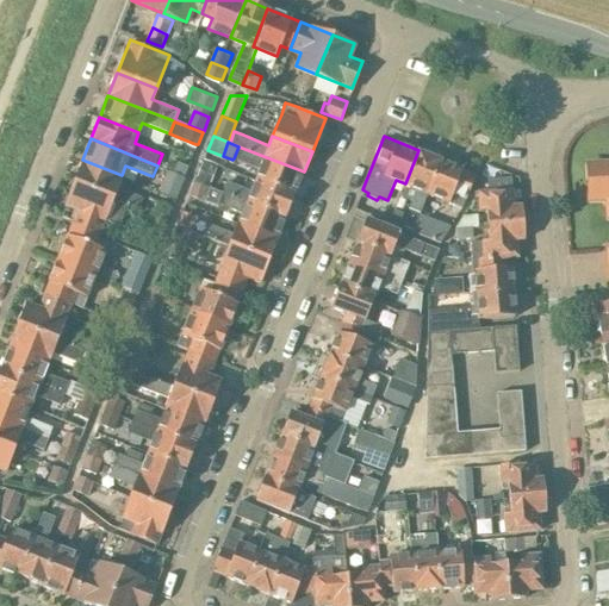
[(296,194),(304,172),(238,147),(234,158),(260,168),(255,177),(296,194)]
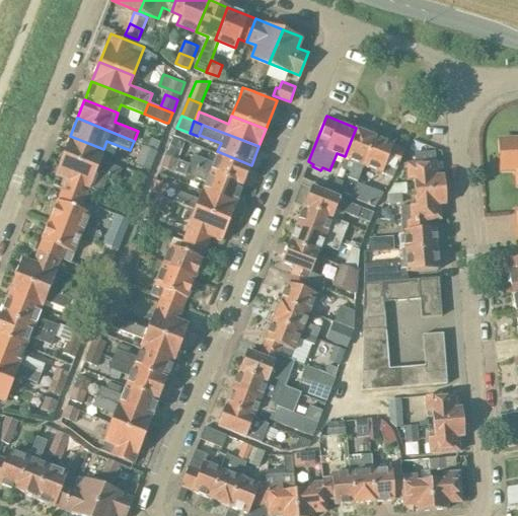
[(356,128),(345,156),(341,165),(351,169),(348,176),(357,180),(364,163),(363,163),(374,135),(356,128)]
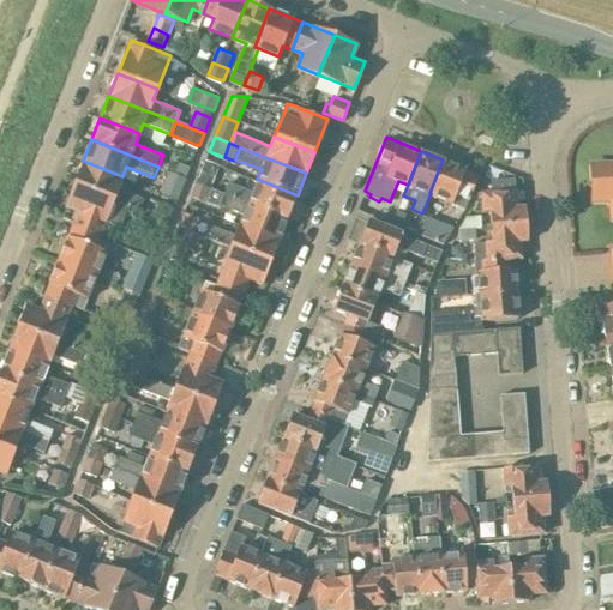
[(191,162),(179,157),(174,169),(187,174),(191,162)]
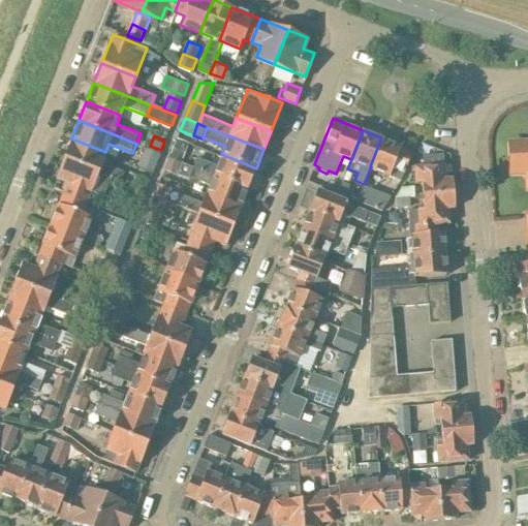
[(171,156),(169,157),(183,162),(183,161),(190,142),(178,136),(171,156)]
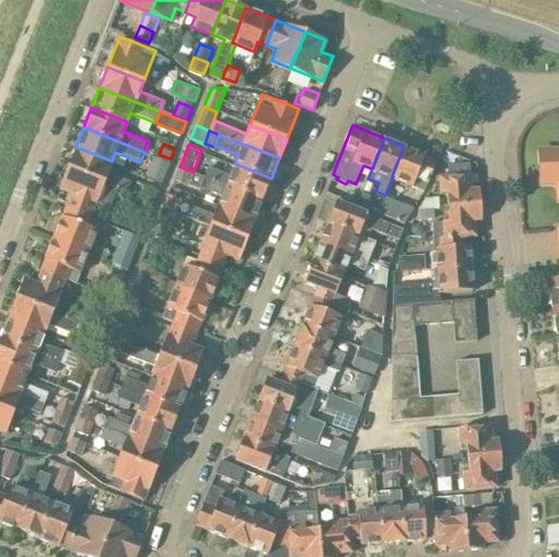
[(405,147),(404,146),(392,176),(393,176),(412,185),(423,189),(437,159),(424,154),(405,147)]
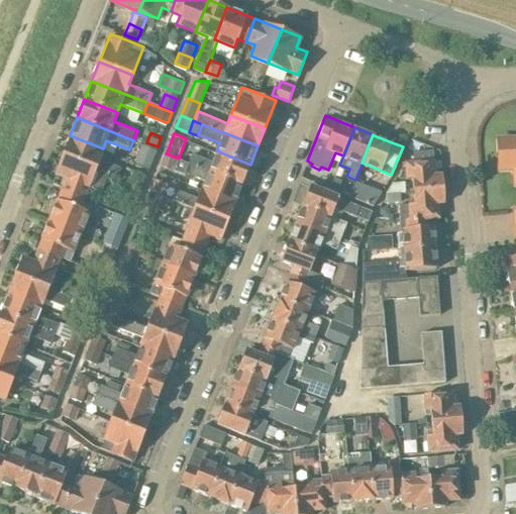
[(99,158),(103,148),(70,135),(62,153),(95,168),(95,167),(108,172),(118,176),(121,166),(99,158)]
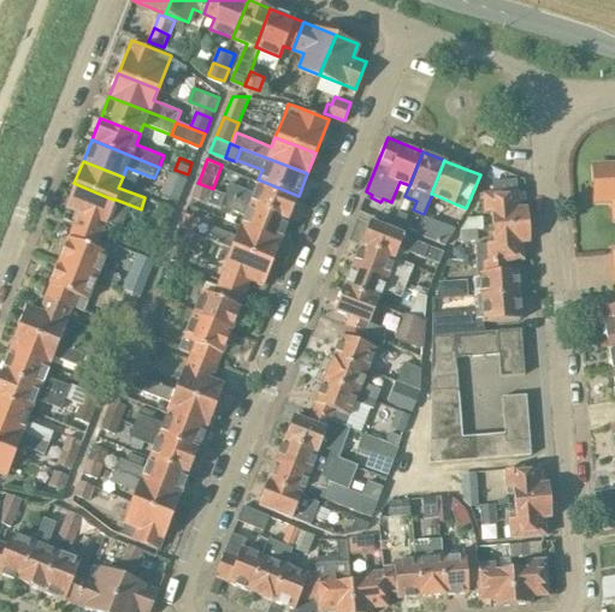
[(614,161),(593,164),(595,200),(614,198),(614,219),(614,161)]
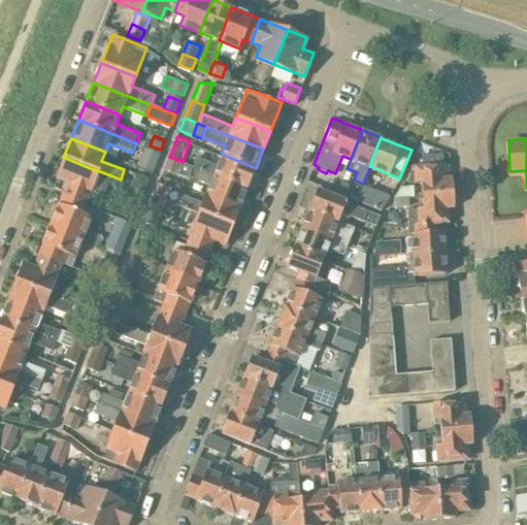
[(153,170),(154,170),(161,153),(147,146),(139,164),(153,170)]
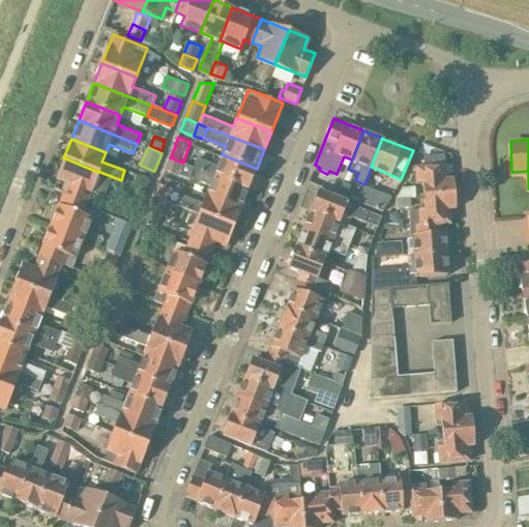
[(424,163),(445,163),(444,148),(423,148),(424,163)]
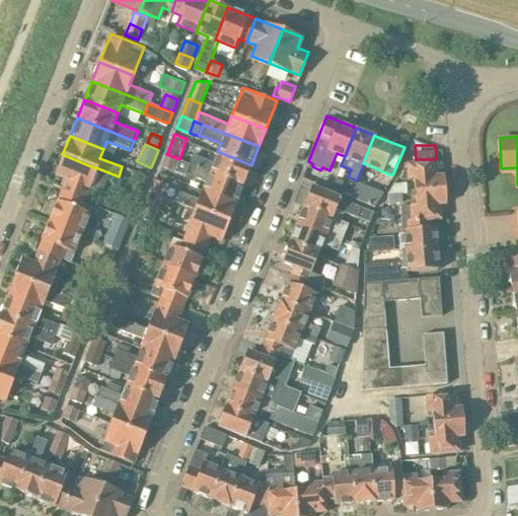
[(210,170),(244,185),(244,183),(251,165),(217,151),(217,152),(214,161),(194,154),(191,162),(189,161),(188,162),(210,170)]
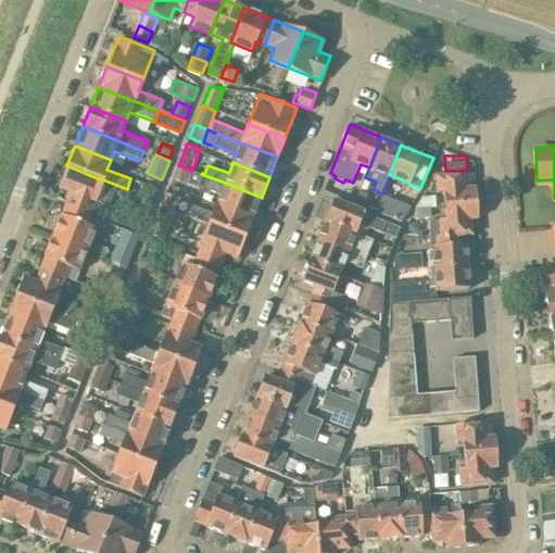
[(72,190),(67,200),(90,210),(95,199),(108,204),(116,185),(102,179),(102,180),(66,165),(59,185),(72,190)]
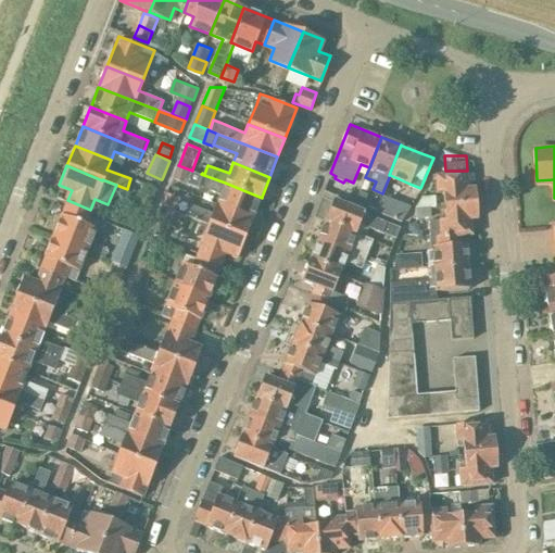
[(204,175),(201,174),(192,171),(178,165),(175,175),(188,180),(187,183),(199,187),(200,185),(204,175)]
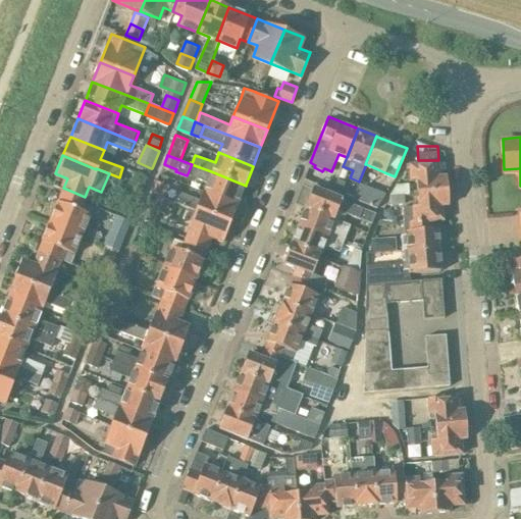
[(417,191),(448,189),(446,174),(439,174),(437,160),(410,163),(411,178),(416,177),(417,191)]
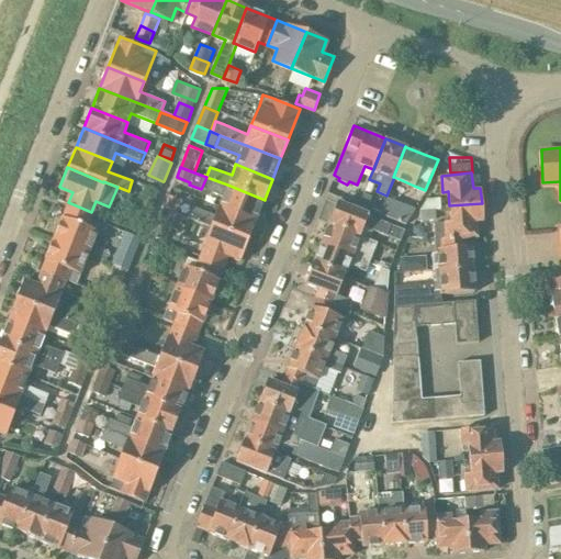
[(206,177),(202,187),(223,196),(220,204),(257,219),(265,200),(227,185),(206,177)]
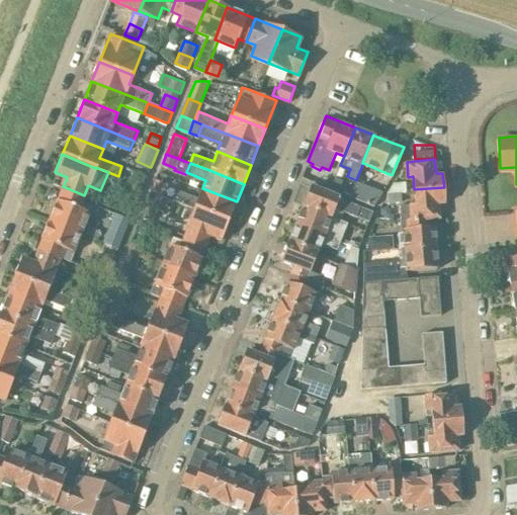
[(130,181),(143,186),(147,174),(127,166),(122,178),(130,181)]
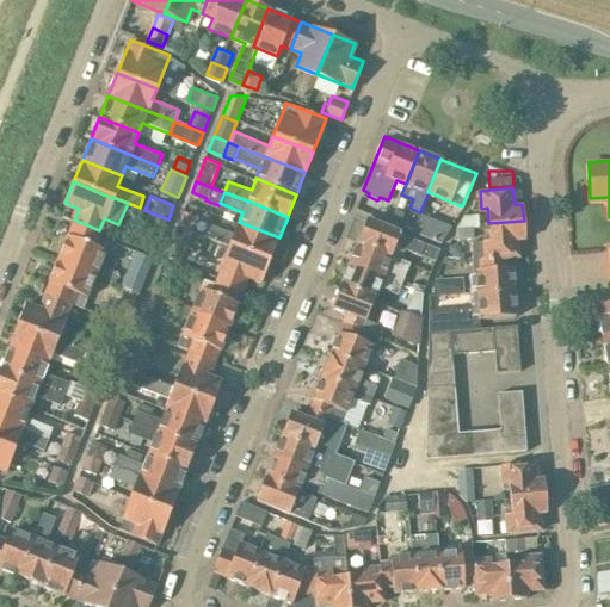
[(184,210),(178,223),(195,230),(199,216),(184,210)]
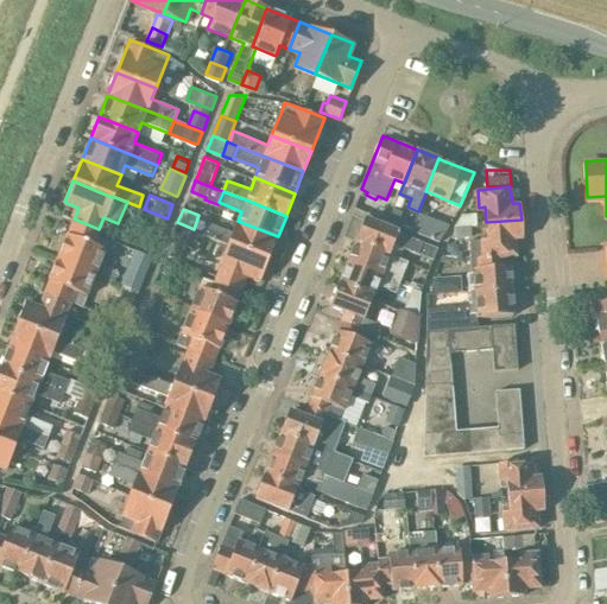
[(393,209),(389,220),(394,222),(397,223),(397,222),(402,211),(393,209)]
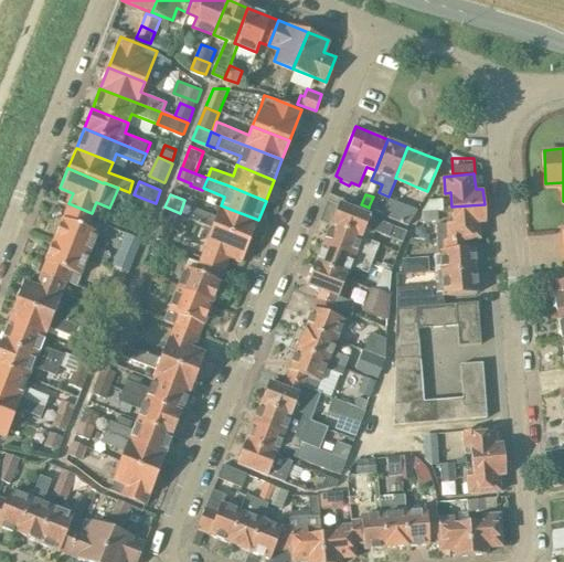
[(408,224),(418,208),(389,197),(382,213),(408,224)]
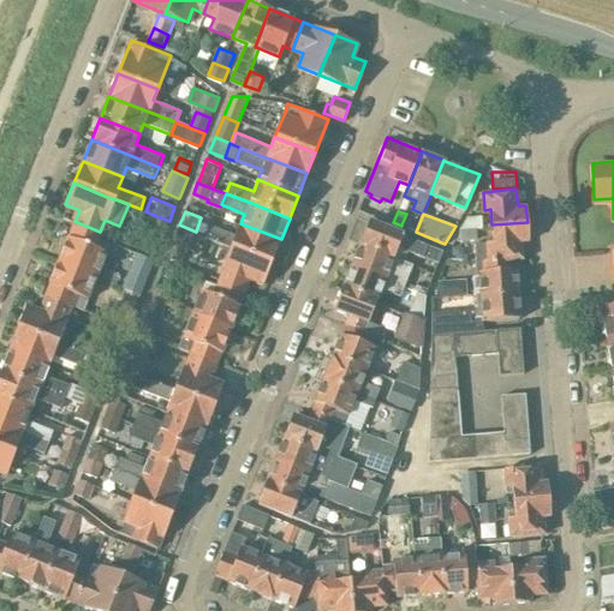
[(170,221),(154,215),(142,244),(158,251),(170,221)]
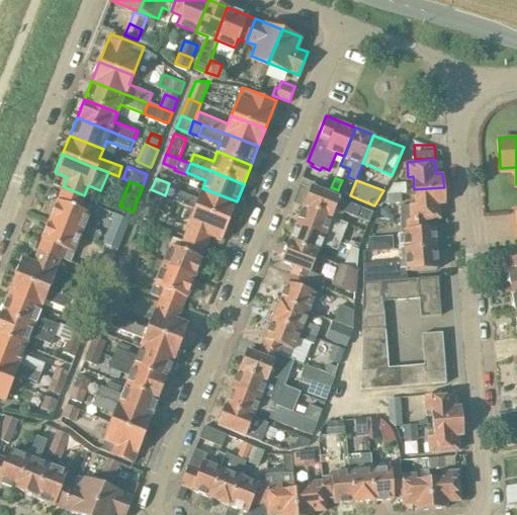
[(303,203),(331,216),(334,206),(369,221),(372,210),(338,197),(310,186),(304,203),(303,203)]
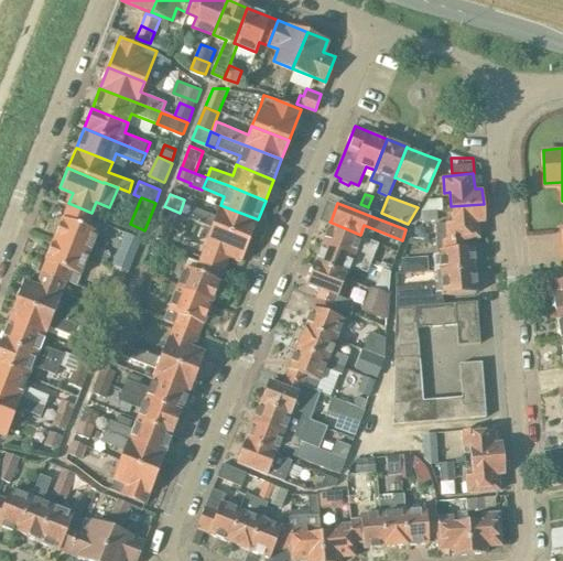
[(465,236),(465,237),(478,236),(477,220),(485,219),(484,204),(451,206),(452,216),(446,216),(446,220),(435,222),(437,238),(465,236)]
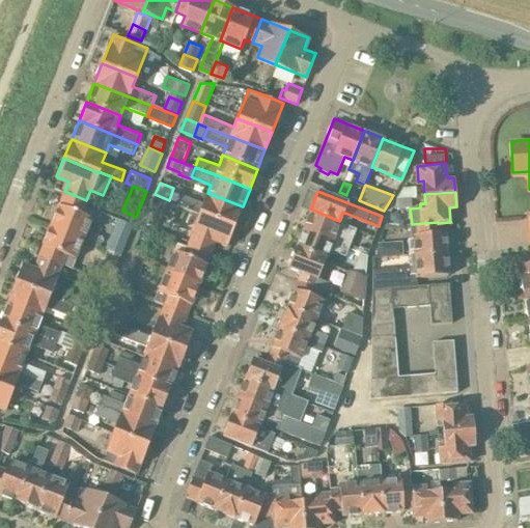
[(243,206),(207,193),(204,202),(184,194),(180,204),(200,212),(235,225),(243,206)]
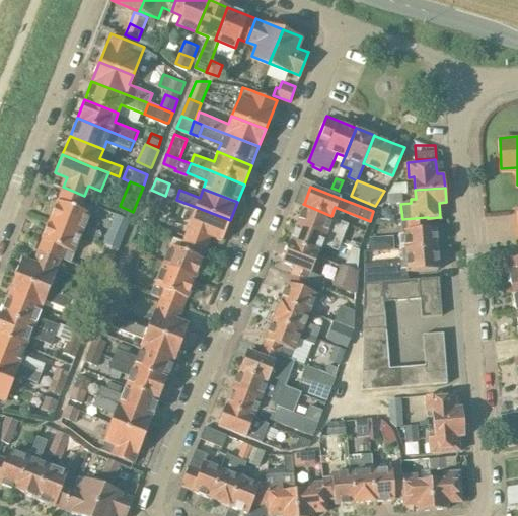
[(165,196),(151,190),(141,217),(154,222),(165,196)]
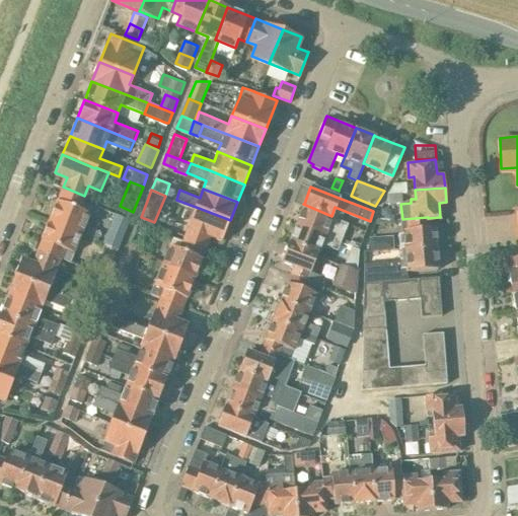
[(50,219),(82,231),(93,204),(92,203),(83,200),(61,191),(50,219)]
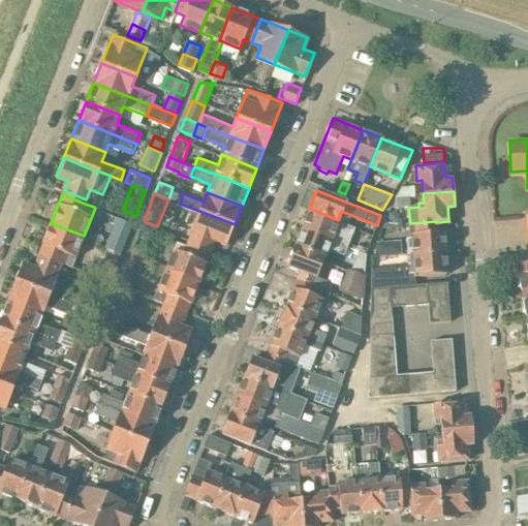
[(411,206),(411,195),(396,196),(396,206),(411,206)]
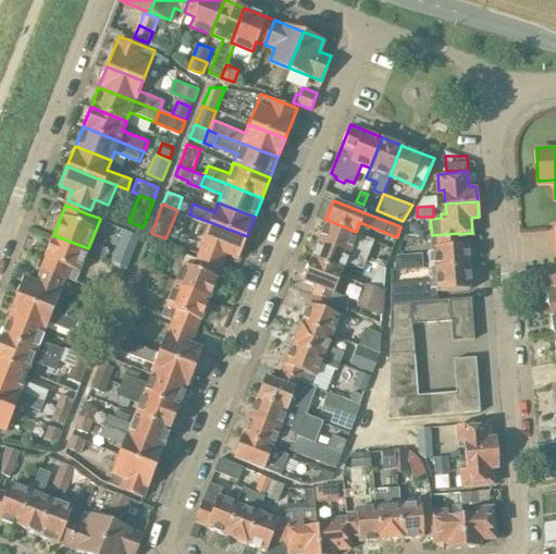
[(375,239),(356,232),(325,219),(318,239),(365,258),(367,258),(368,259),(375,239)]
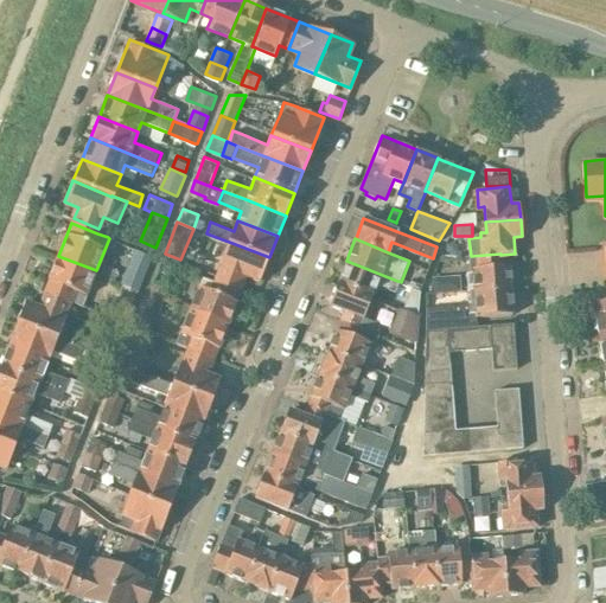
[(260,280),(269,257),(229,242),(216,274),(243,284),(247,275),(260,280)]
